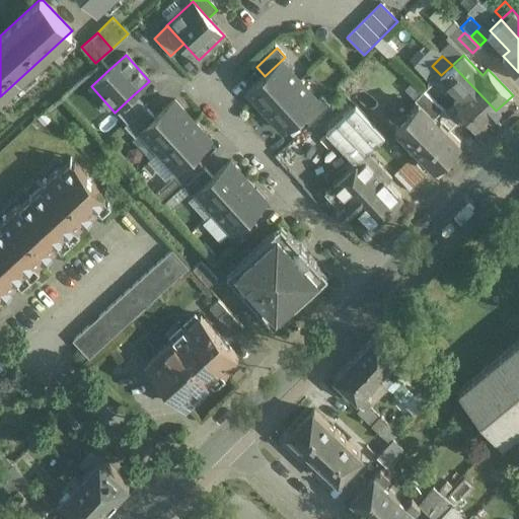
[(100,61),(83,78),(91,86),(108,70),(100,61)]
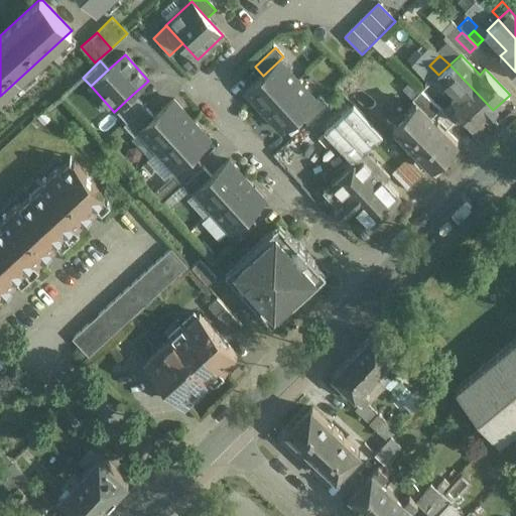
[(263,76),(246,92),(264,111),(297,81),(279,60),(263,76)]
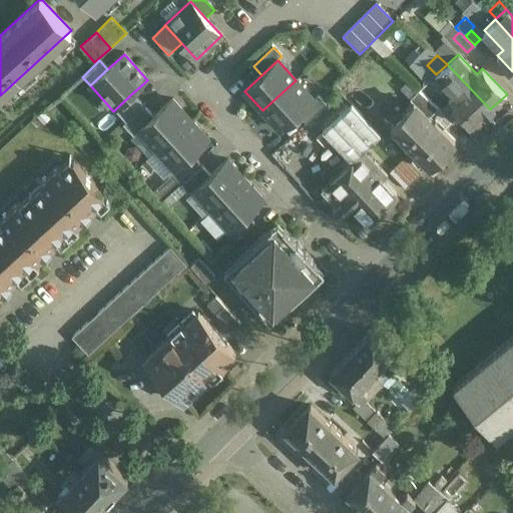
[(490,109),(447,64),(436,74),(454,94),(448,99),(473,125),(490,109)]
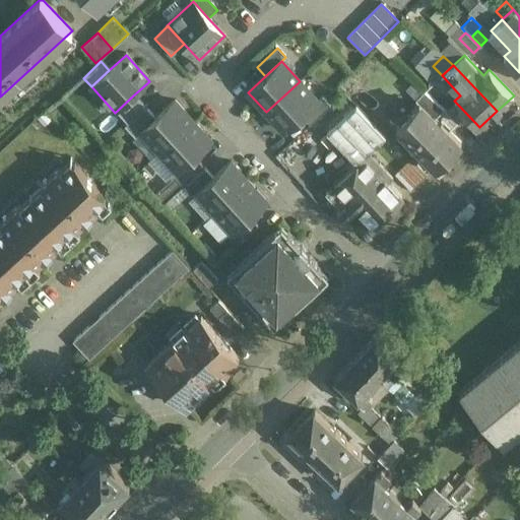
[(300,81),(266,112),(284,132),(302,116),(318,102),(300,81)]
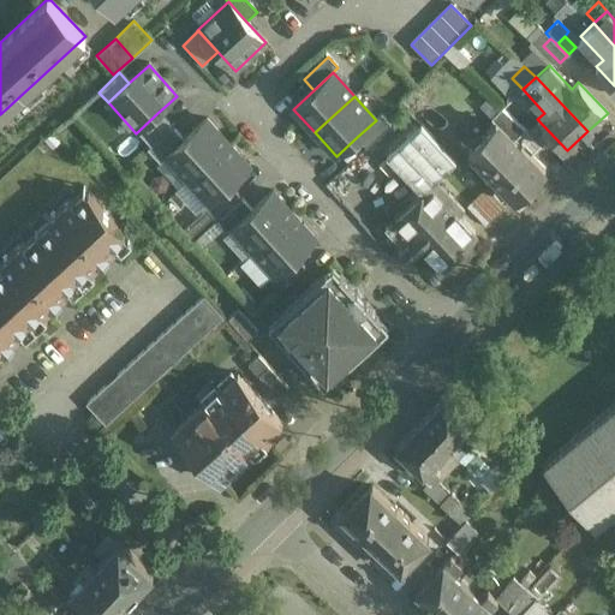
[(524,127),(502,107),(491,119),(495,123),(496,121),(513,138),(524,127)]
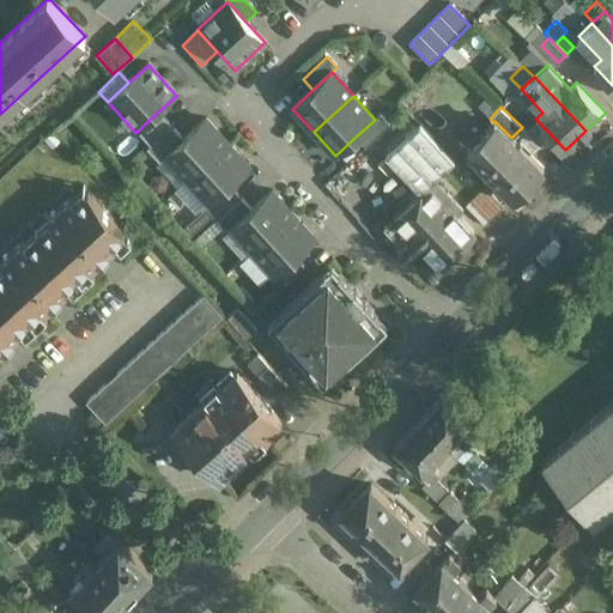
[(157,113),(137,132),(150,147),(151,147),(171,128),(157,113)]
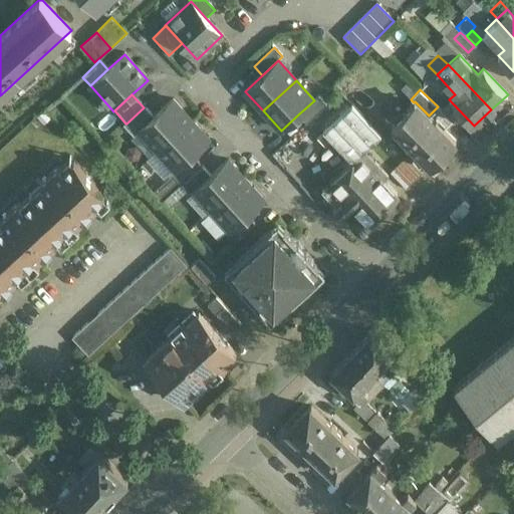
[(319,96),(314,100),(298,114),(306,123),(327,104),(319,96)]
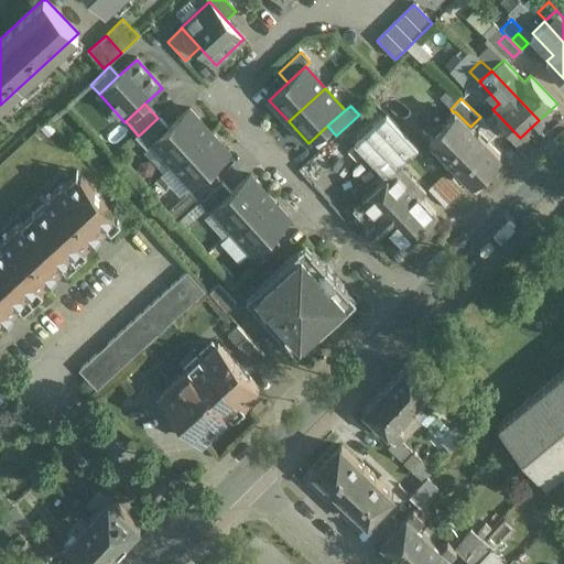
[(169,129),(152,144),(153,145),(172,165),(209,132),(190,110),(169,129)]
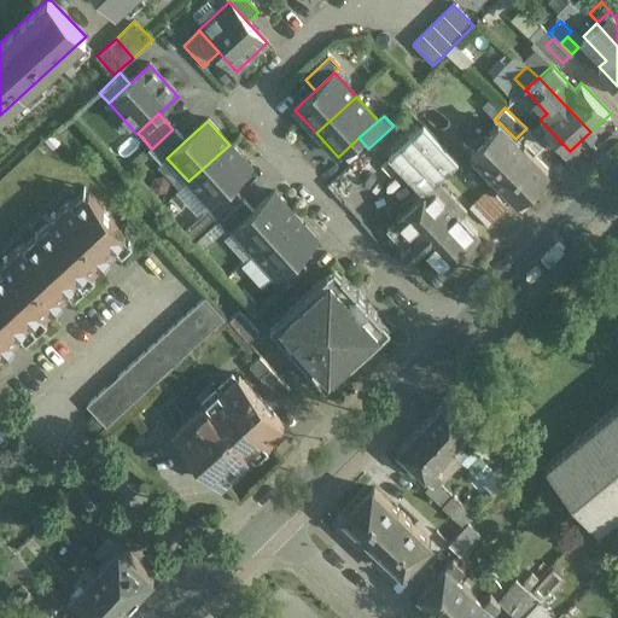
[(516,139),(499,122),(497,123),(471,149),(518,197),(547,168),(523,143),(522,145),(516,139)]
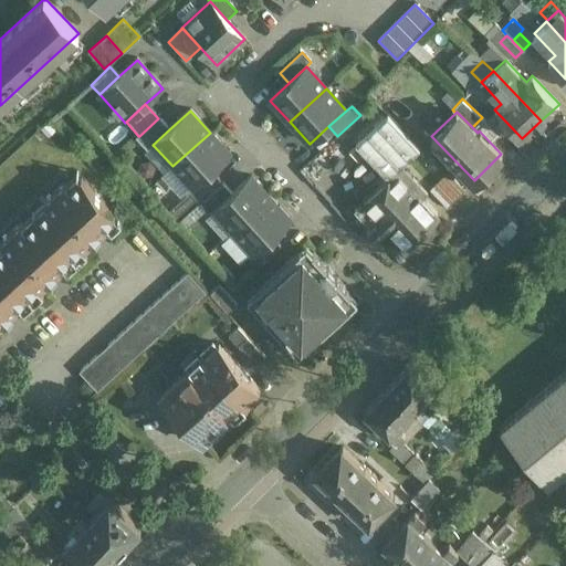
[(388,115),(356,145),(388,178),(396,170),(396,169),(419,148),(388,115)]
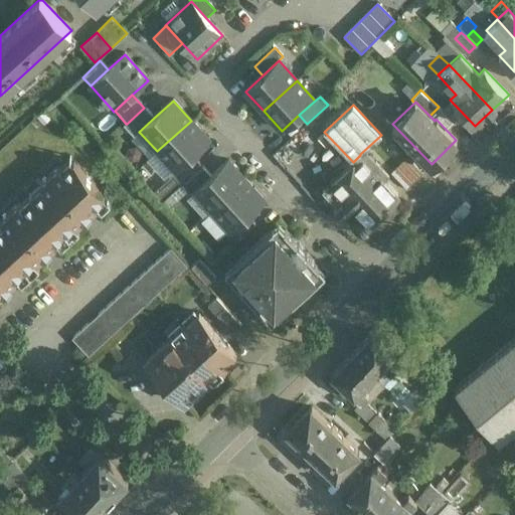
[(144,108),(127,124),(126,124),(123,127),(134,138),(140,133),(139,132),(154,118),(144,108)]
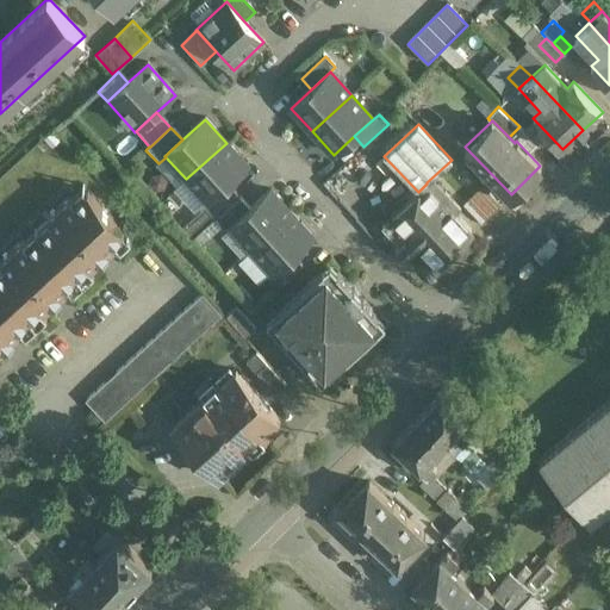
[(313,167),(328,159),(316,138),(302,147),(313,167)]
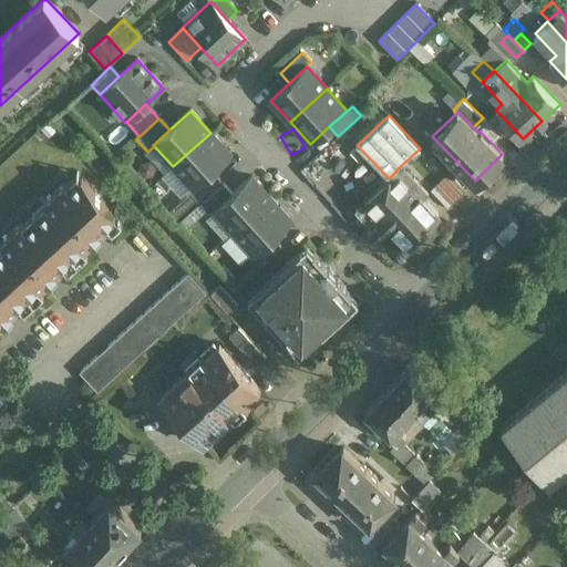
[(210,133),(173,166),(193,188),(212,172),(230,155),(210,133)]
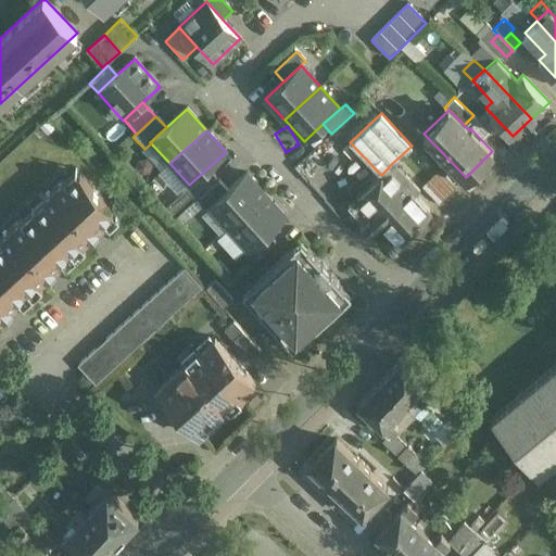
[(399,167),(394,172),(389,167),(381,175),(348,206),(364,224),(361,227),(368,235),(381,223),(401,243),(432,213),(415,194),(419,190),(399,167)]
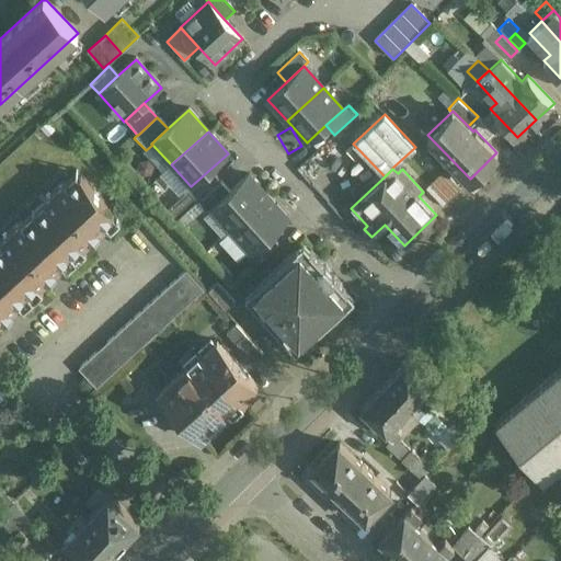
[(209,170),(191,186),(192,186),(186,191),(195,201),(218,180),(209,170)]
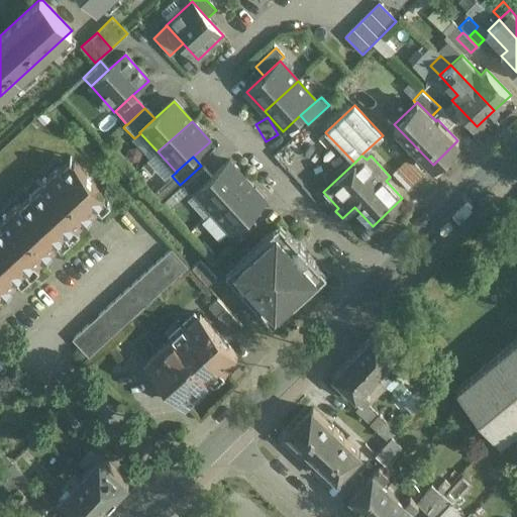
[(409,158),(393,174),(408,189),(424,173),(409,158)]
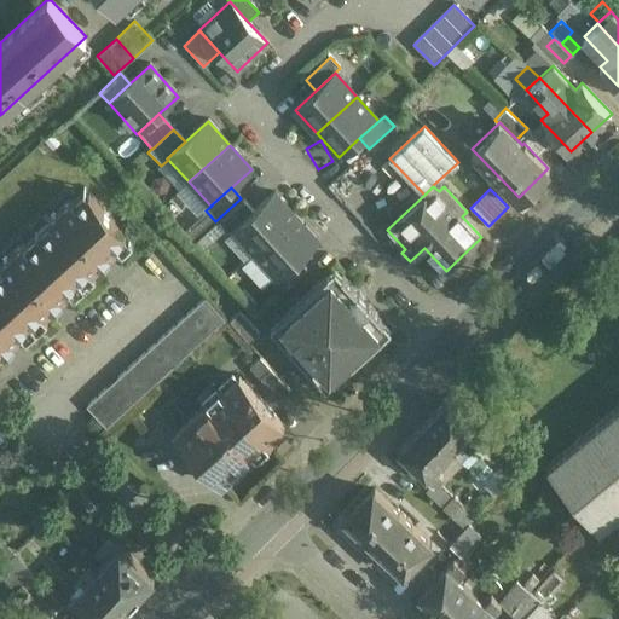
[(76,204),(71,200),(0,265),(0,358),(120,248),(115,243),(126,233),(90,192),(76,204)]
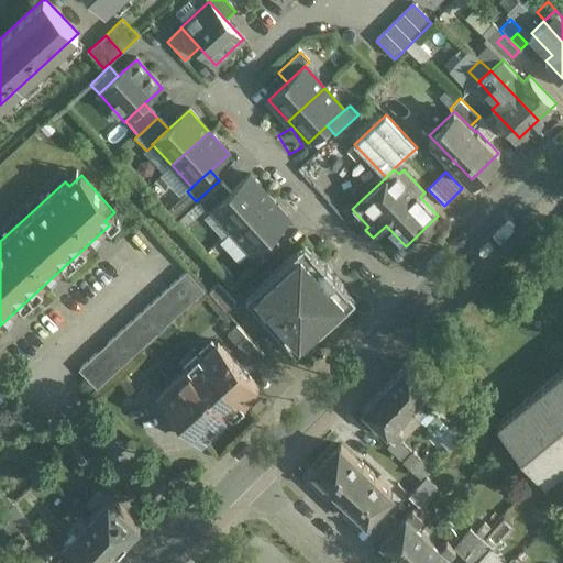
[(231,194),(212,210),(232,231),(269,198),(250,176),(231,194)]
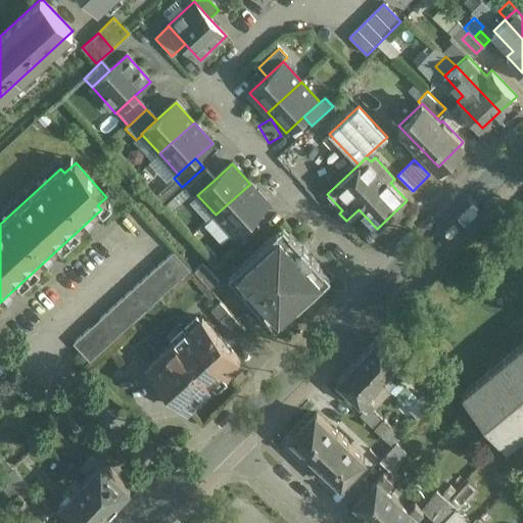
[(205,171),(185,190),(193,199),(197,195),(215,180),(205,171)]
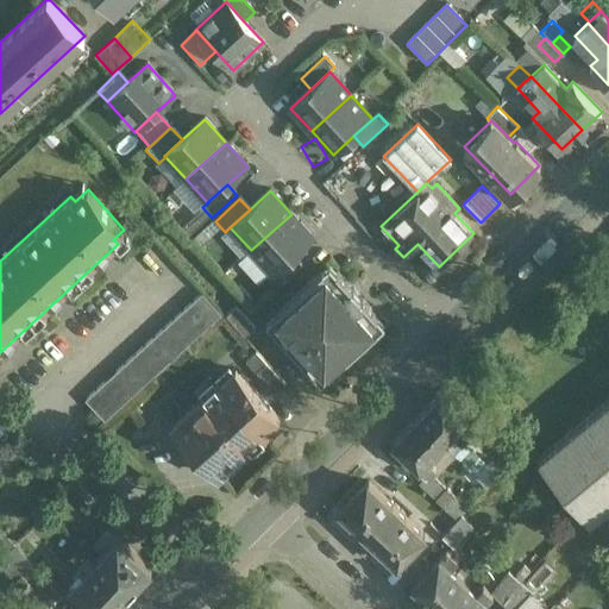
[(292,214),(251,250),(272,274),(293,256),(313,238),(292,214)]
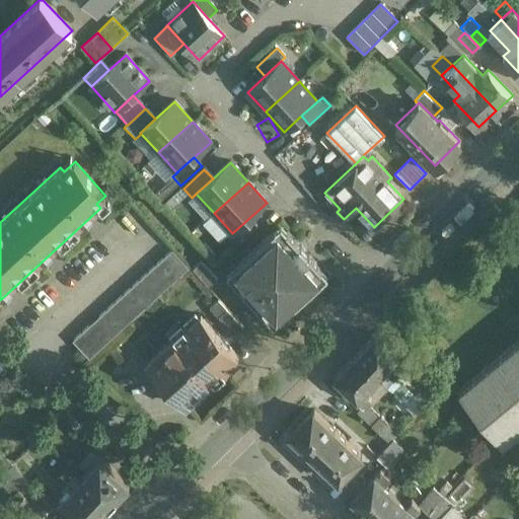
[(232,233),(228,237),(236,246),(257,227),(249,218),(232,233)]
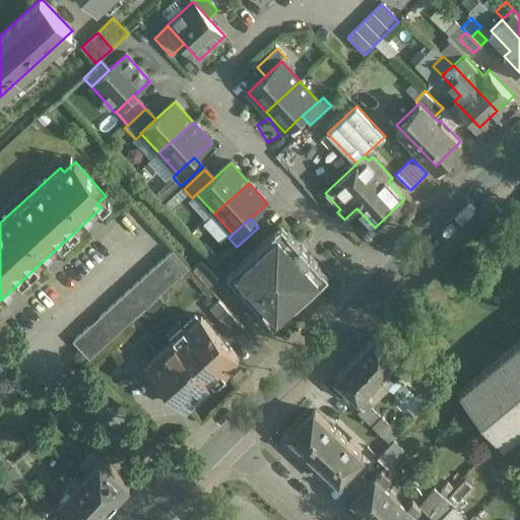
[(281,238),(275,232),(234,269),(240,275),(234,282),(268,320),(274,314),(281,320),(322,282),(316,276),(323,269),(287,232),(281,238)]
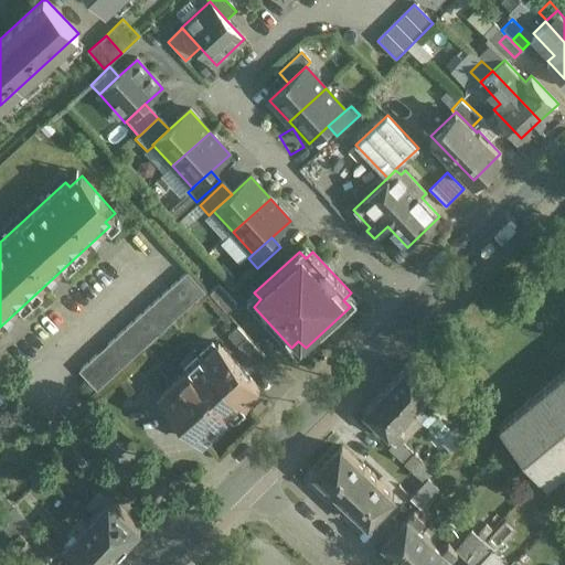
[(188,273),(78,372),(97,392),(205,291),(188,273)]
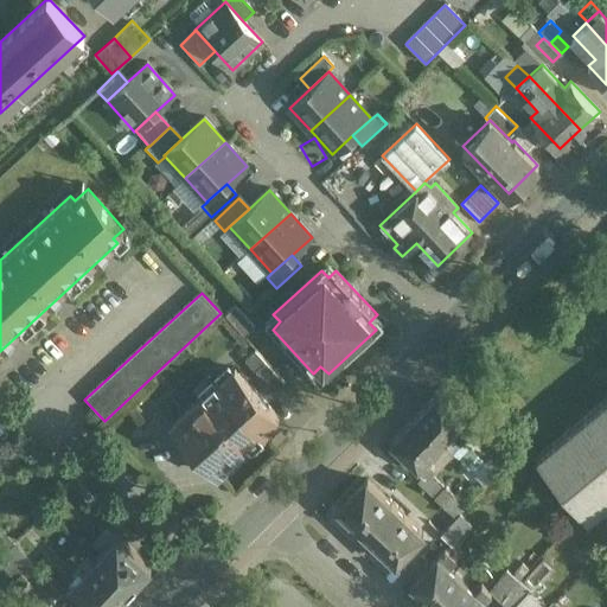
[(254,328),(235,307),(225,317),(244,338),(254,328)]
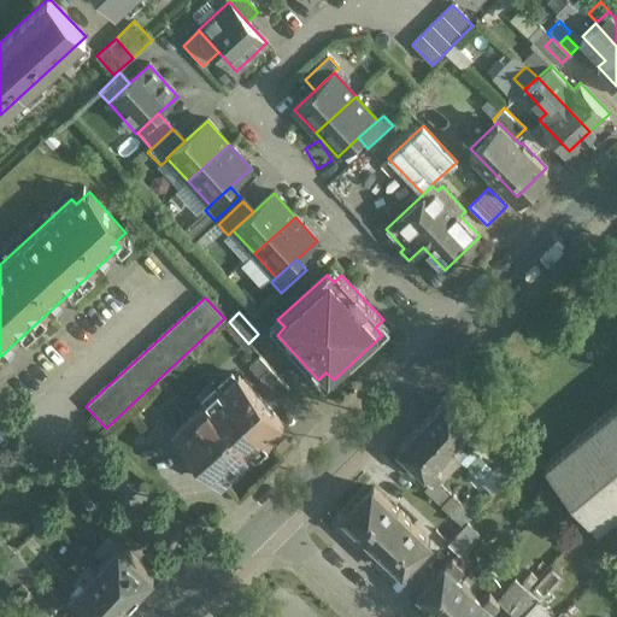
[(269,368),(259,358),(250,368),(259,377),(269,368)]
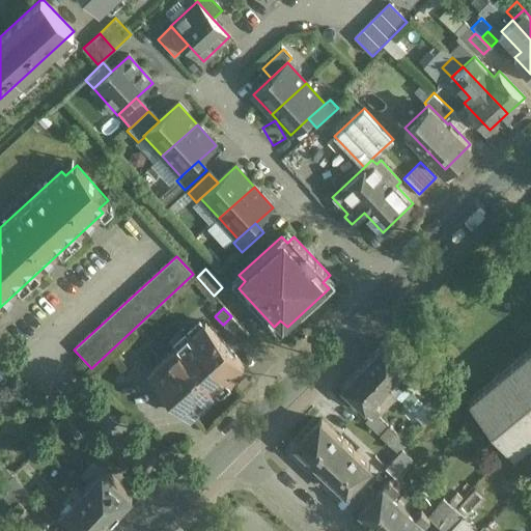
[(249,335),(231,316),(223,325),(240,343),(249,335)]
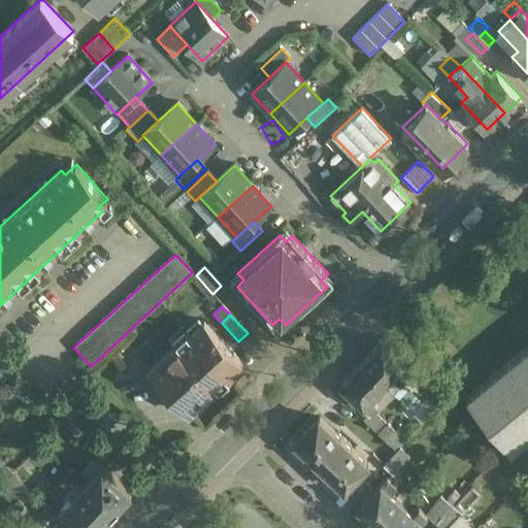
[(243,364),(204,322),(189,336),(228,378),(243,364)]
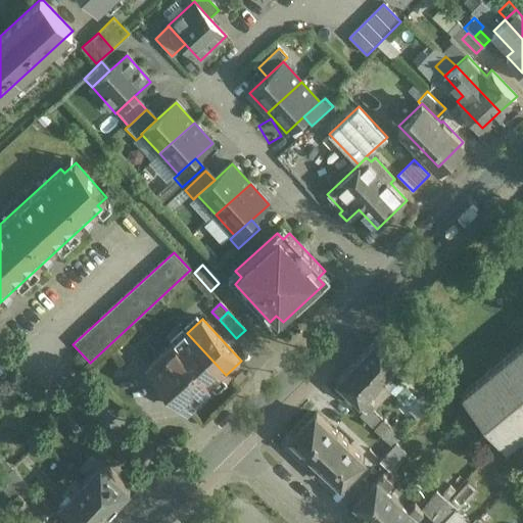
[(187,333),(148,369),(187,411),(226,375),(187,333)]
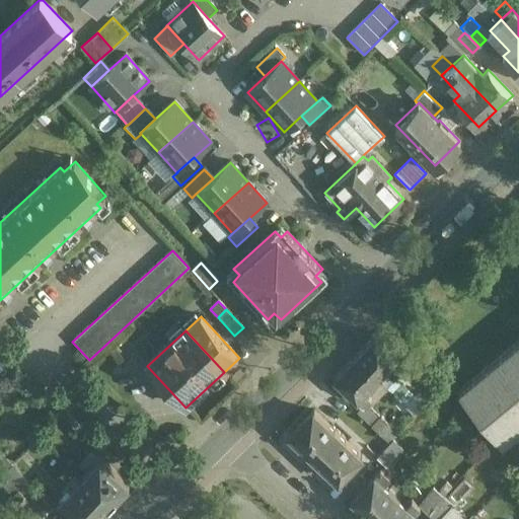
[(399,355),(375,334),(355,356),(378,377),(386,368),(394,375),(406,362),(398,356),(399,355)]
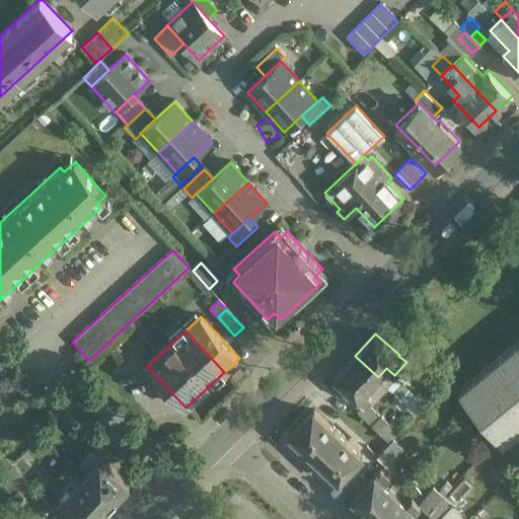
[(518,341),(458,392),(502,445),(518,431),(518,341)]
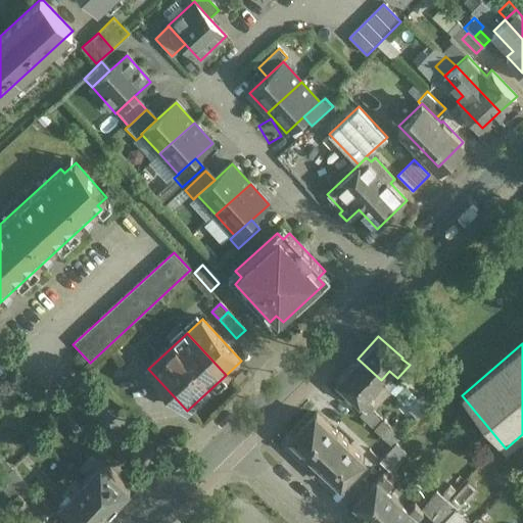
[(381,380),(358,359),(336,381),(361,402),(366,408),(374,398),(369,393),(381,380)]
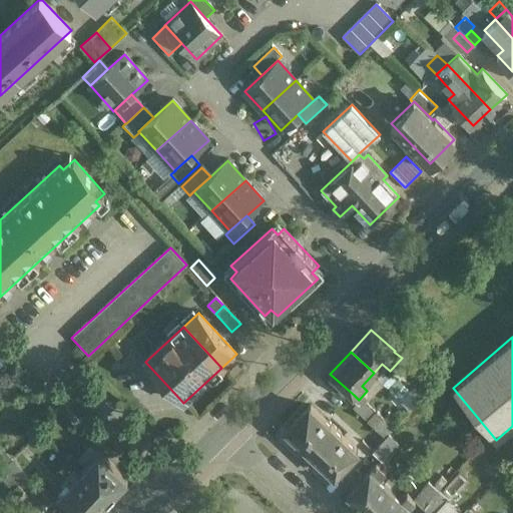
[(392,393),(383,383),(377,388),(386,398),(392,393)]
